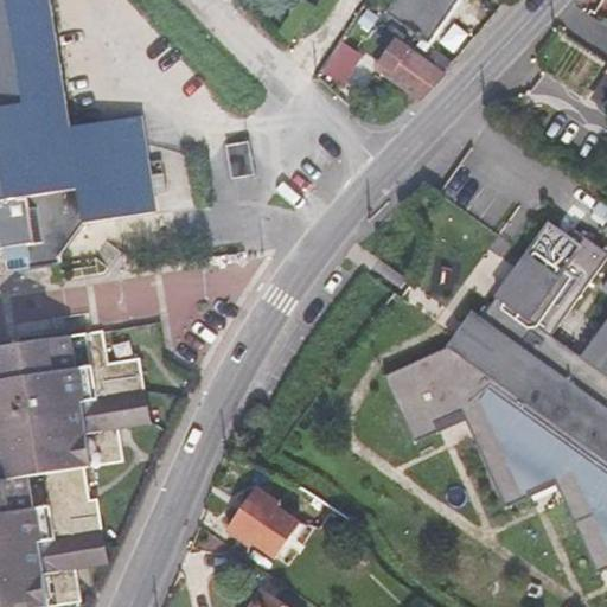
[(0,0),(0,248),(6,247),(10,274),(64,264),(63,257),(83,228),(155,216),(153,202),(151,181),(147,163),(140,119),(104,125),(69,131),(49,0),(0,0)]
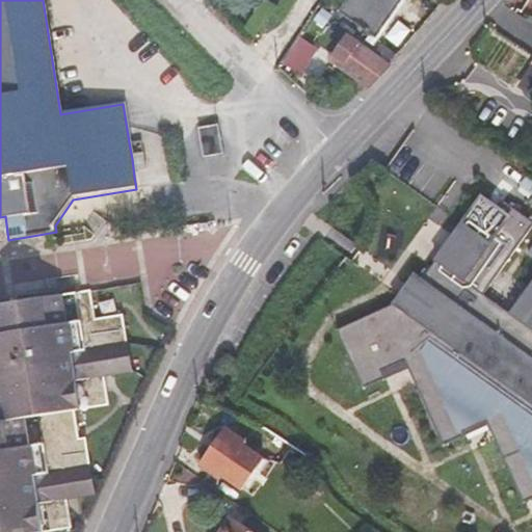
[(401,0),(345,0),(338,11),(375,38),(401,0)]
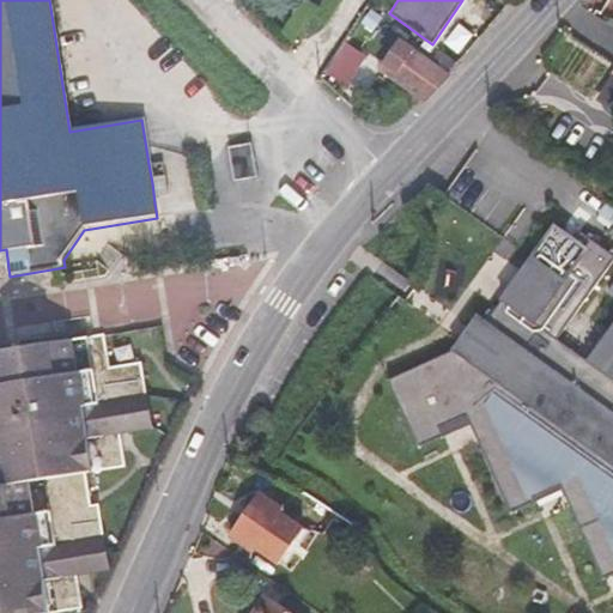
[(345,40),(325,71),(344,84),(365,53),(345,40)]
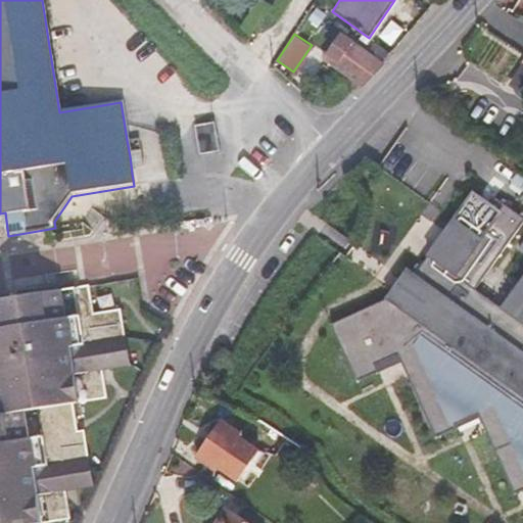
[(350,41),(334,65),(363,86),(382,63),(350,41)]
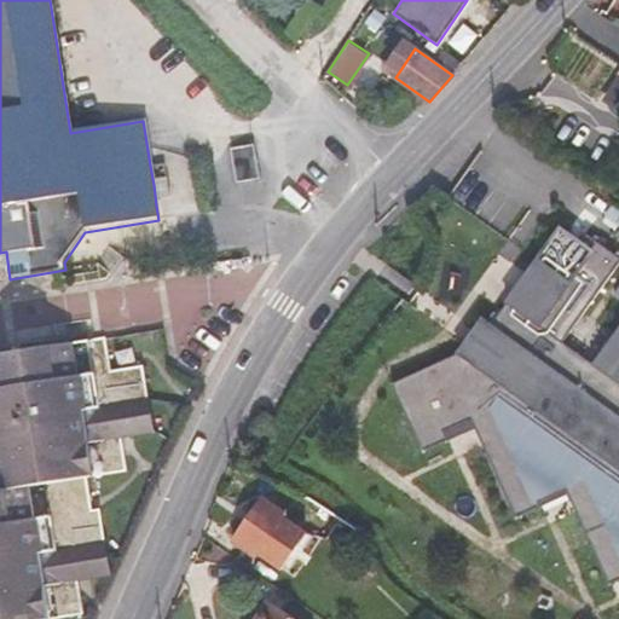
[(231,145),(236,179),(259,177),(254,142),(231,145)]
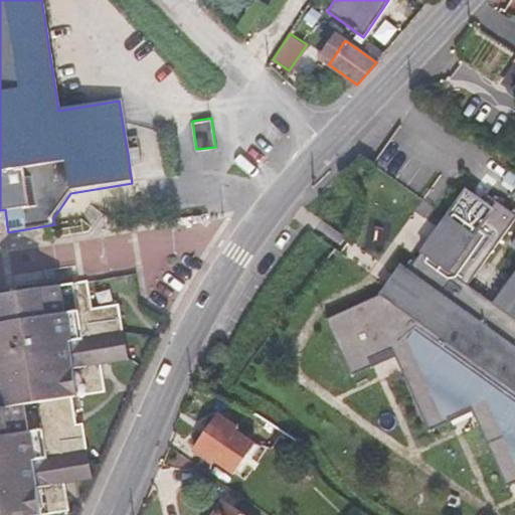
[(139,152),(128,154),(130,171),(141,170),(139,152)]
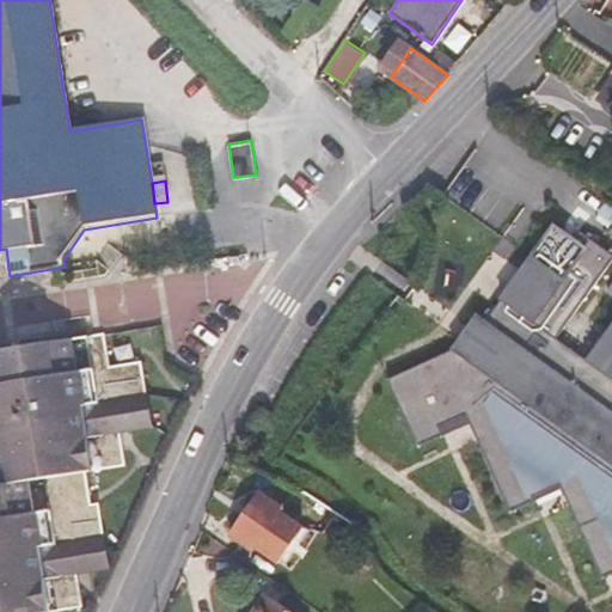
[(463,343),(386,378),(417,446),(442,435),(438,423),(464,411),(469,423),(509,512),(534,501),(528,489),(556,477),(561,488),(601,577),(611,573),(611,320),(585,359),(569,348),(558,362),(545,353),(556,338),(611,258),(611,254),(580,231),(574,239),(552,225),(495,306),(493,304),(476,329),(477,330),(465,348),(463,343)]
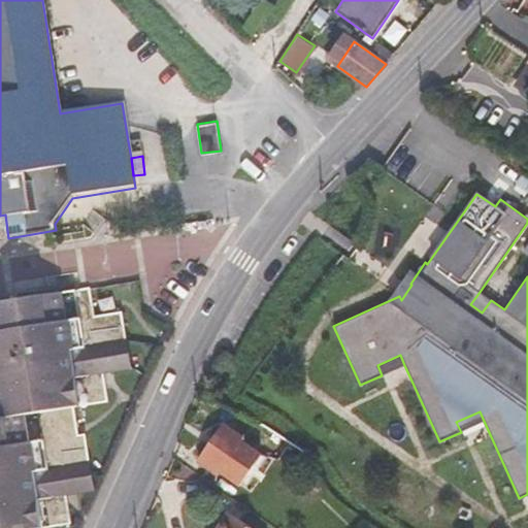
[(94,316),(89,288),(0,301),(0,527),(41,527),(65,525),(60,496),(94,490),(85,434),(77,434),(72,406),(107,401),(103,371),(130,367),(122,312),(94,316)]
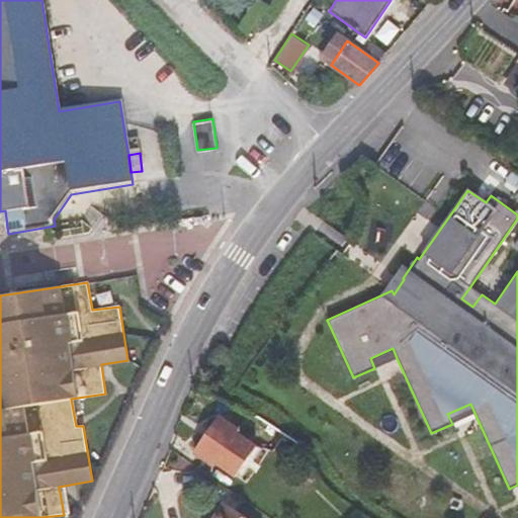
[(482,294),(470,286),(461,298),(472,307),(482,294)]
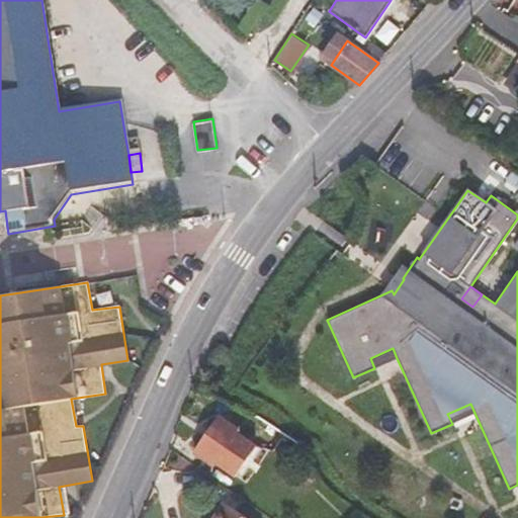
[(370,358),(374,368),(397,358),(393,348),(370,358)]
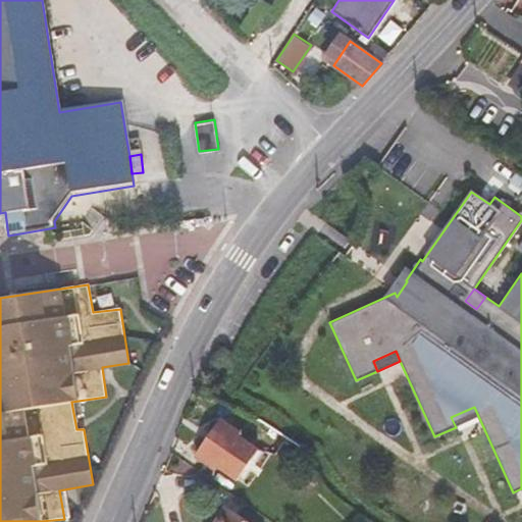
[(474,407),(451,417),(456,427),(478,416),(474,407)]
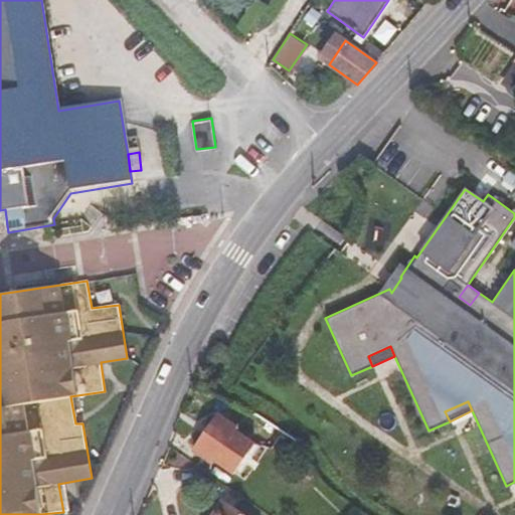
[(235,427),(236,426),(218,414),(193,450),(211,463),(212,461),(232,475),(255,442),(235,427)]
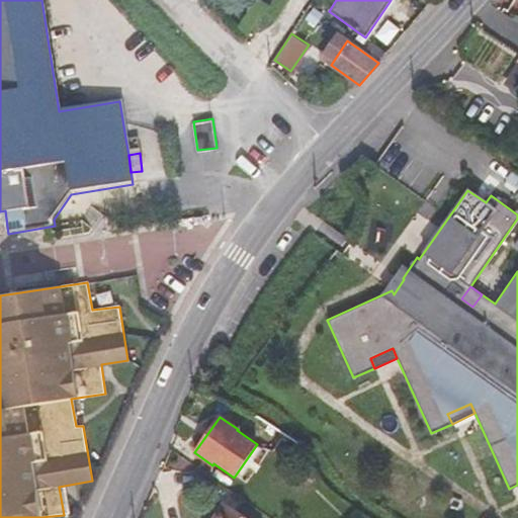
[(245,517),(234,509),(227,517),(245,517)]
